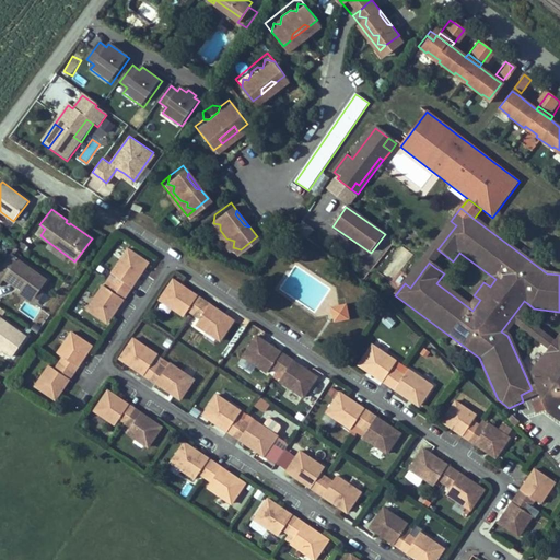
[(234,255),(241,249),(233,247),(234,241),(226,238),(220,230),(220,224),(213,223),(214,214),(207,221),(234,255)]
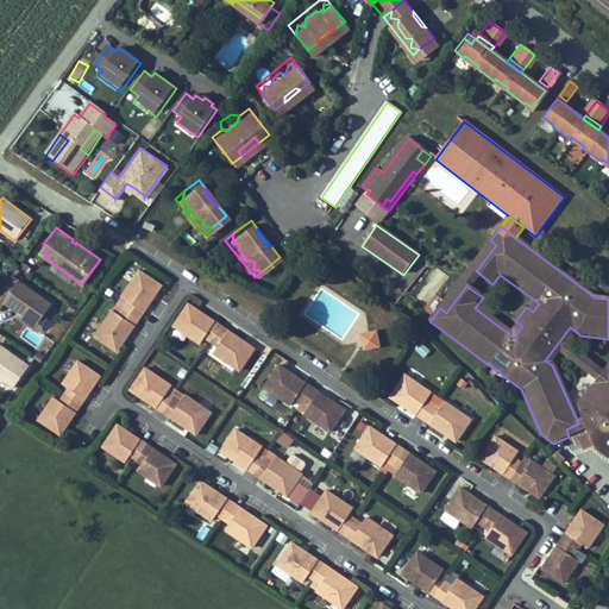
[(472,290),(482,276),(476,271),(496,245),(490,240),(440,308),(446,313),(466,286),(472,290)]
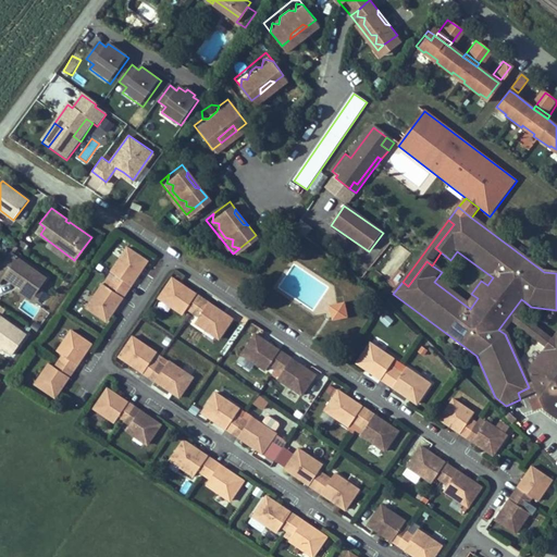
[(296,229),(307,235),(311,229),(300,221),(296,229)]
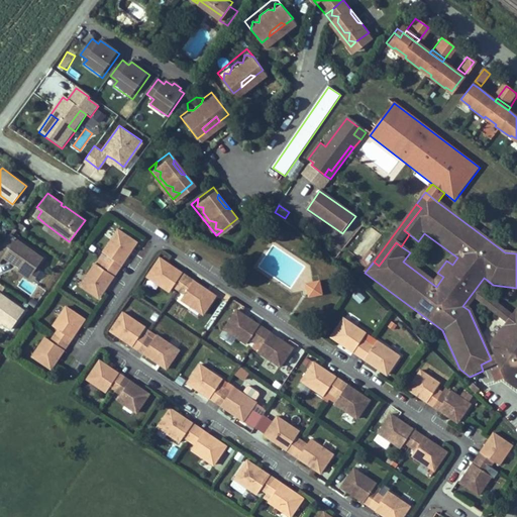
[(41,211),(36,207),(32,214),(37,217),(41,211)]
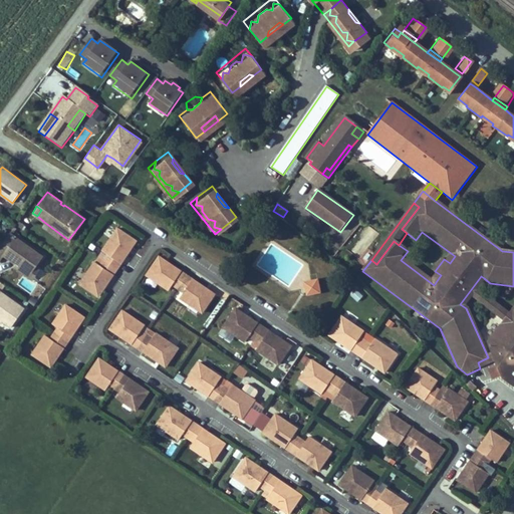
[(24,232),(28,221),(19,218),(15,229),(24,232)]
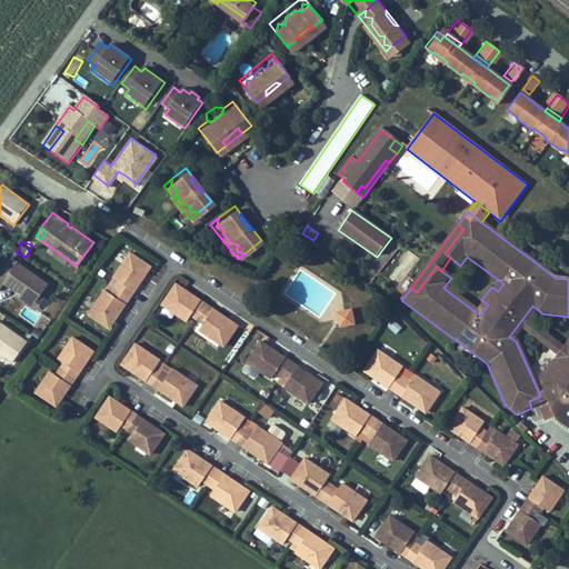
[(67,259),(49,246),(43,251),(62,266),(67,259)]
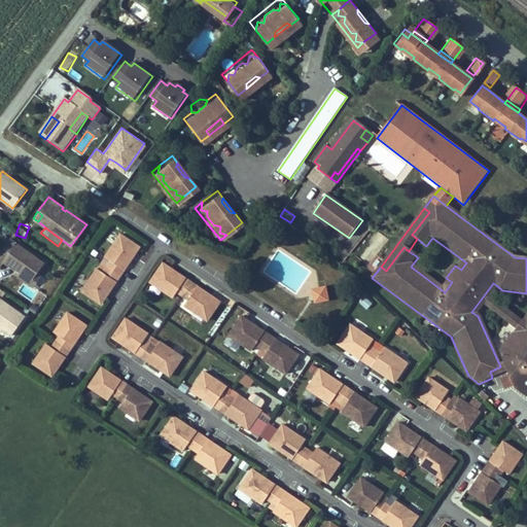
[(102,265),(115,275),(119,270),(136,246),(116,233),(101,255),(106,259),(102,265)]
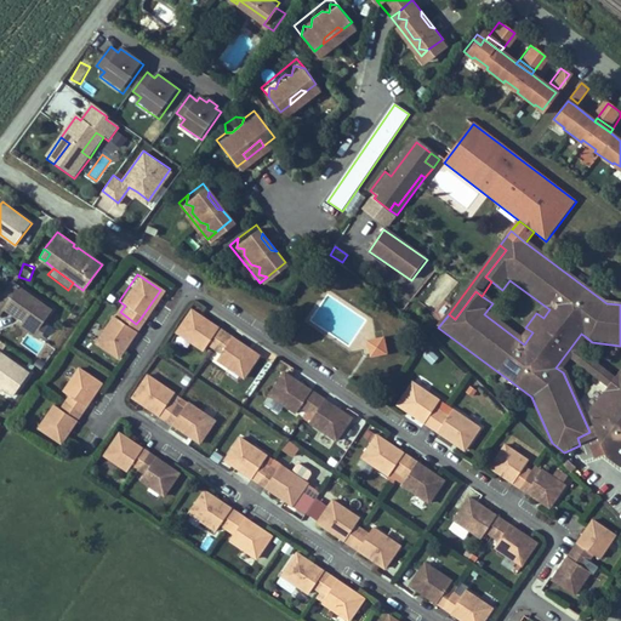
[(43,325),(51,313),(18,289),(9,281),(1,292),(0,292),(0,313),(0,314),(3,311),(20,322),(36,334),(43,325)]
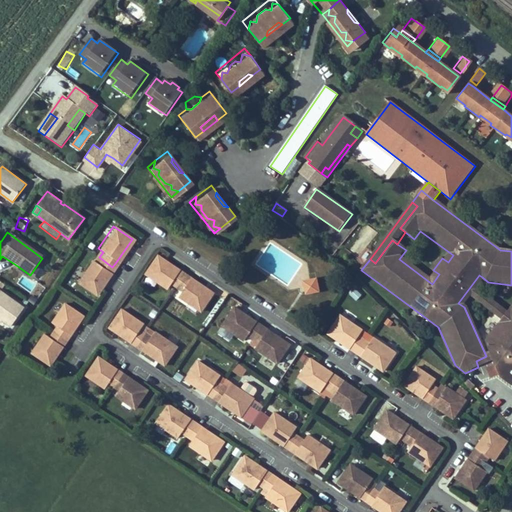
[(173,286),(182,273),(175,268),(155,254),(142,272),(164,288),(167,282),(173,286)]
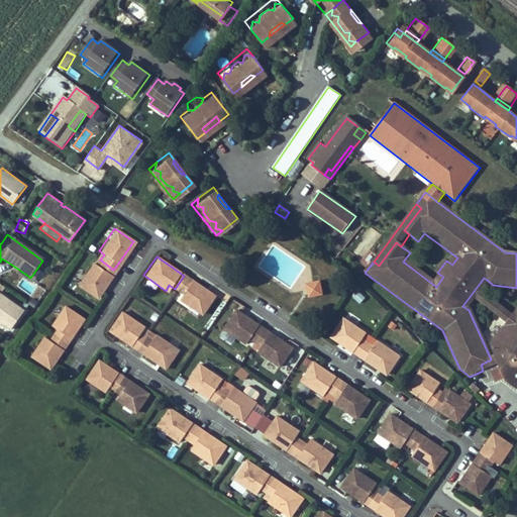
[(108,276),(113,270),(100,260),(96,266),(91,262),(75,284),(94,297),(108,276)]
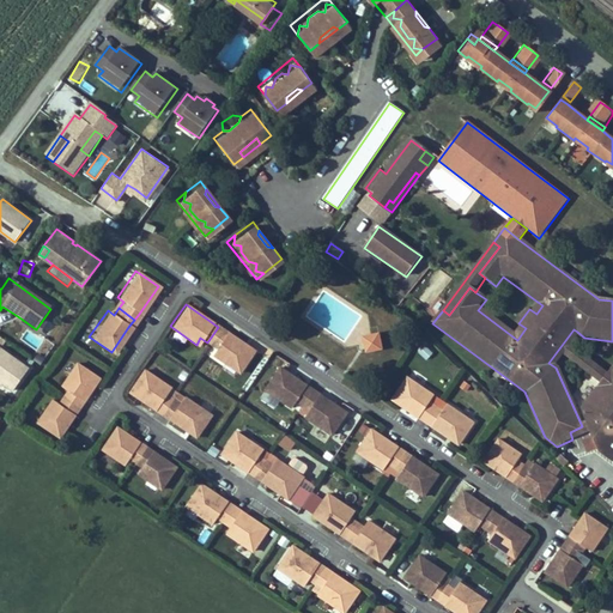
[(42,321),(36,329),(19,317),(16,322),(38,339),(48,327),(42,321)]
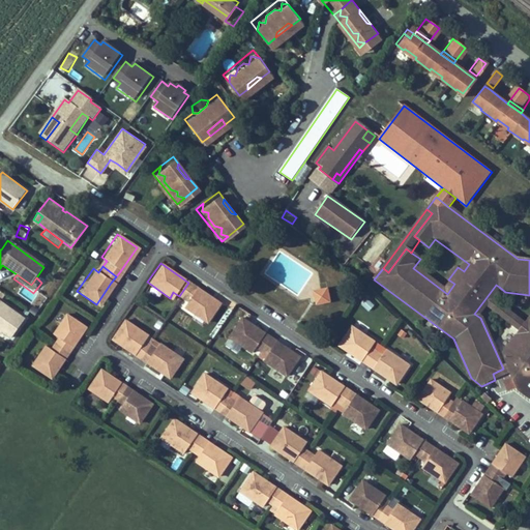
[(195,287),(188,283),(179,296),(185,300),(181,305),(204,322),(217,302),(195,287)]
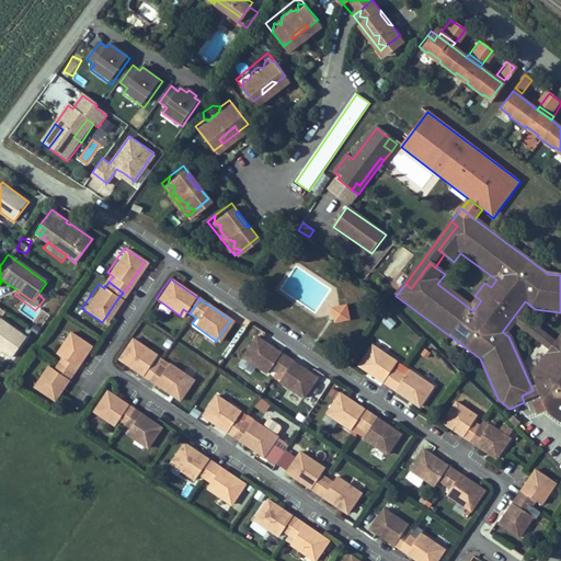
[(551,351),(556,344),(519,316),(528,304),(525,301),(502,332),(505,334),(513,323),(551,351)]
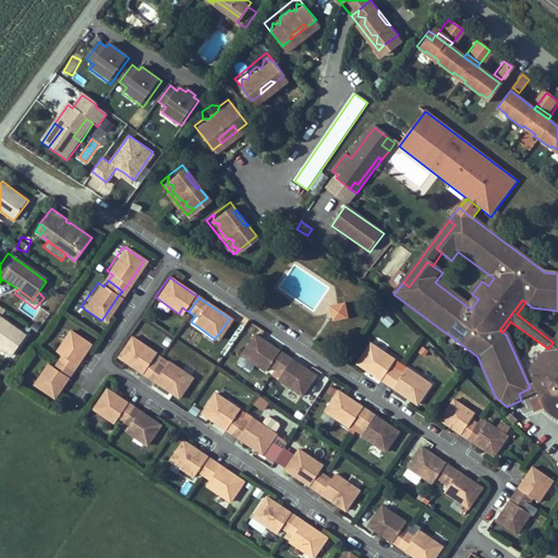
[(331,308),(334,323),(348,320),(346,306),(331,308)]
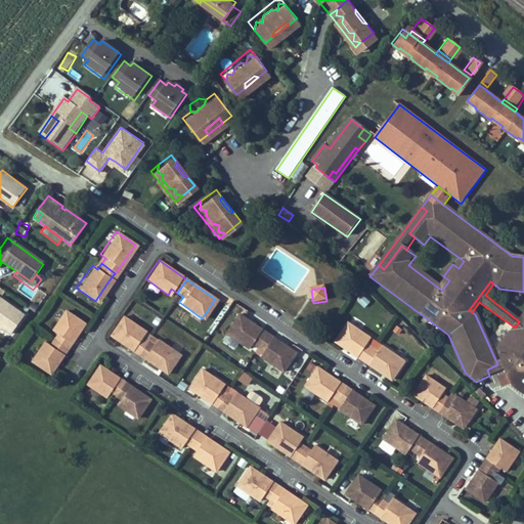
[(357,303),(364,308),(370,301),(362,295),(357,303)]
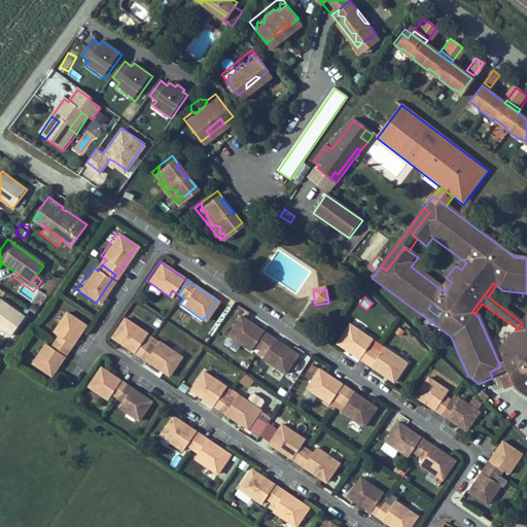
[(0,328),(6,334),(21,315),(0,300),(0,328)]
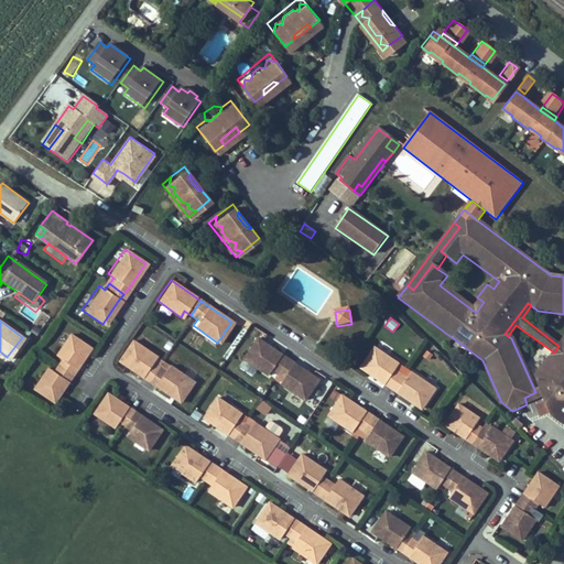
[(54,365),(68,375),(73,368),(89,344),(68,329),(52,355),(57,358),(54,365)]
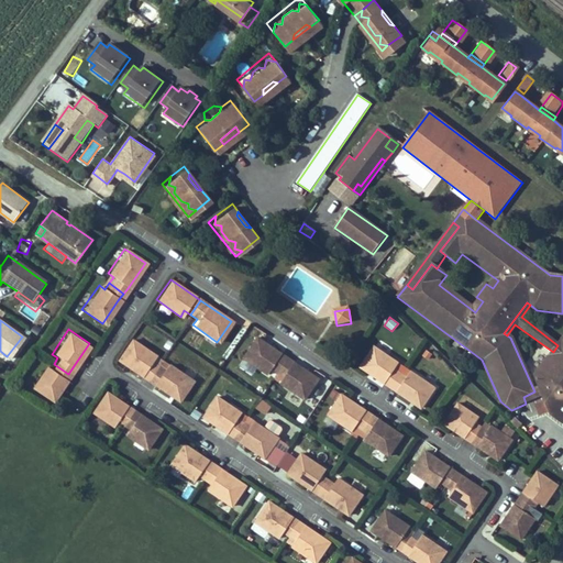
[(562,338),(558,345),(553,352),(533,378),(539,389),(542,396),(551,417),(553,416),(558,412),(562,417),(562,338)]
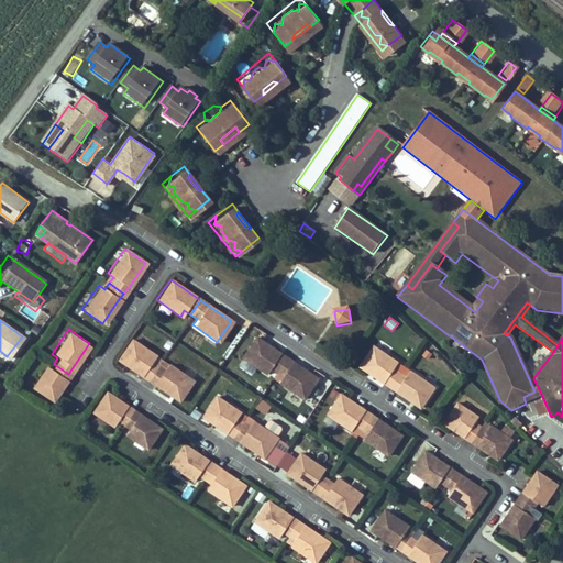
[(241,360),(265,376),(269,370),(276,374),(286,360),(277,353),(255,339),(241,360)]
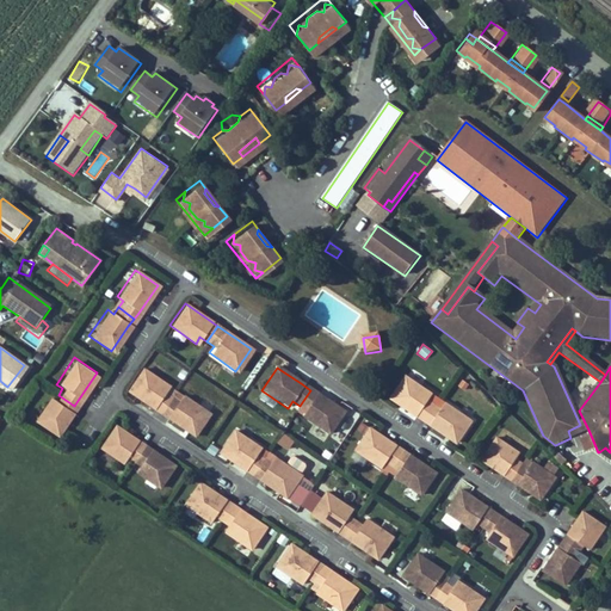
[(150,411),(156,413),(167,397),(160,393),(165,387),(139,369),(123,390),(150,411)]
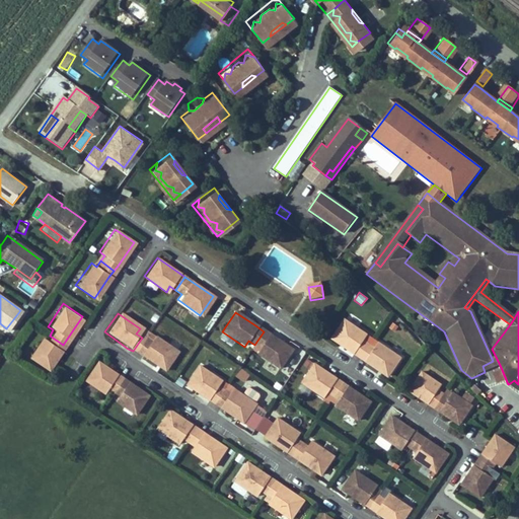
[(361,342),(365,336),(343,320),(329,339),(352,355),(357,359),(367,345),(361,342)]
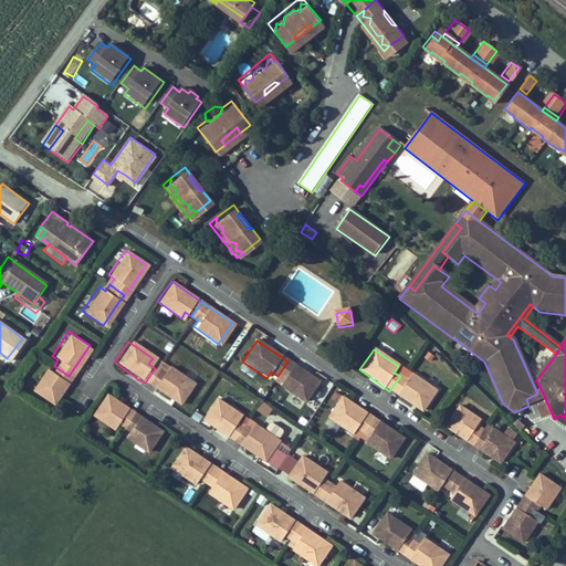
[(283,380),(280,386),(304,404),(318,383),(290,363),(287,362),(278,376),(283,380)]
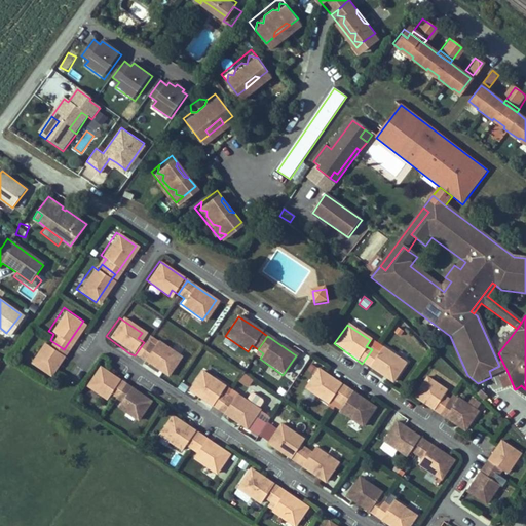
[(60,354),(64,349),(50,340),(46,345),(40,342),(25,365),(44,378),(60,354)]
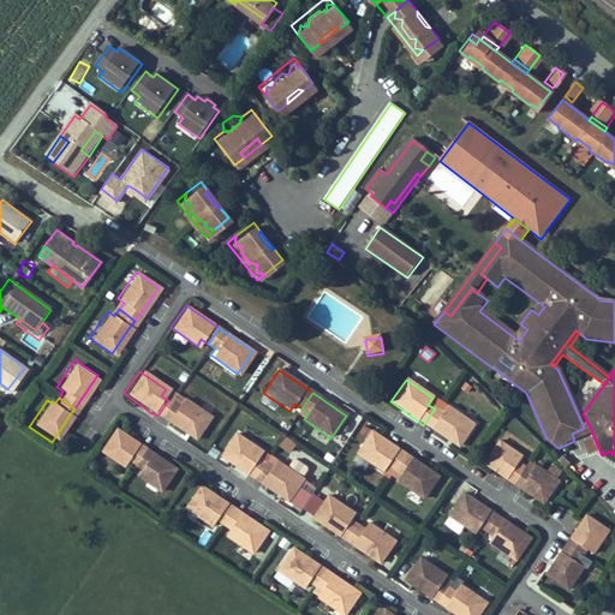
[(168,400),(157,416),(165,422),(190,440),(206,417),(179,399),(174,405),(168,400)]
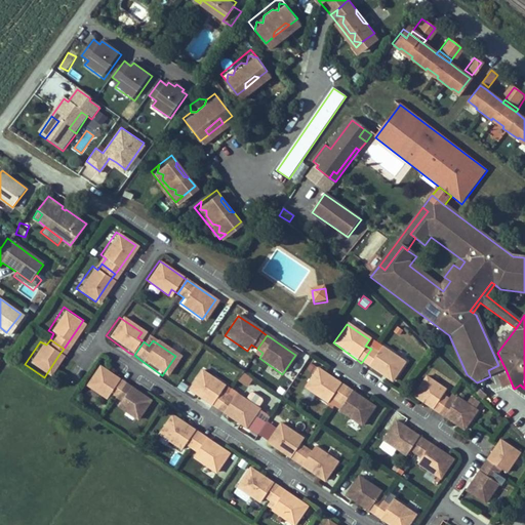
[(403,363),(380,348),(376,353),(371,349),(361,363),(367,367),(389,382),(403,363)]
